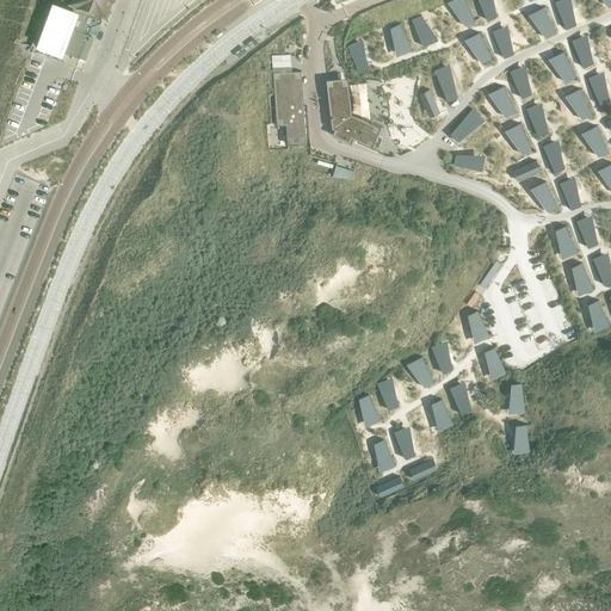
[(464,0),(452,0),(464,23),(474,19),(464,0)]
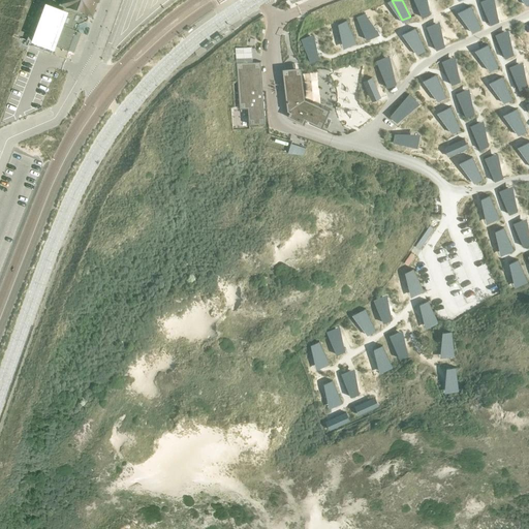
[(425,0),(414,0),(423,17),(431,12),(425,0)]
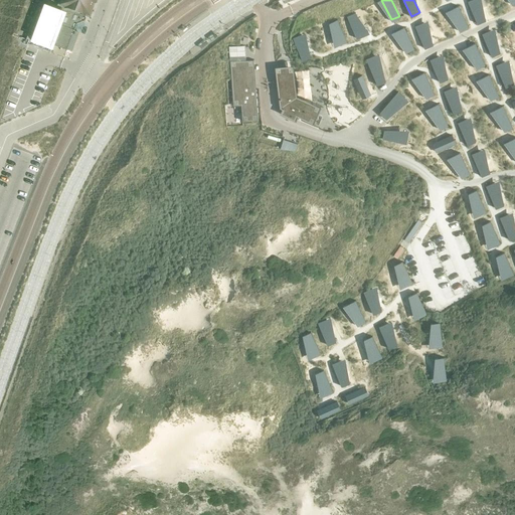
[(477,0),(469,0),(468,0),(478,23),(486,19),(477,0)]
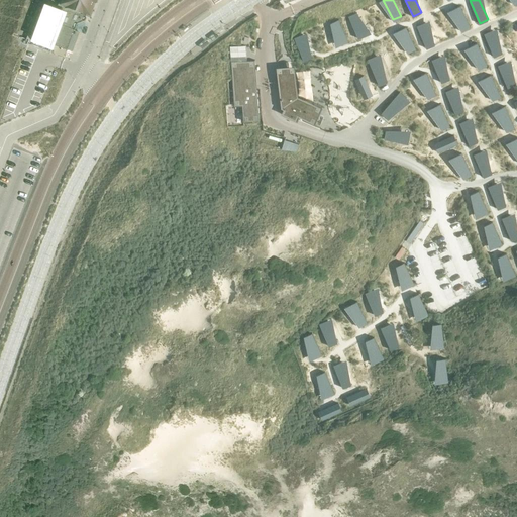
[(53,45),(67,50),(76,25),(84,22),(86,17),(61,7),(59,11),(40,5),(26,44),(49,53),(53,45)]
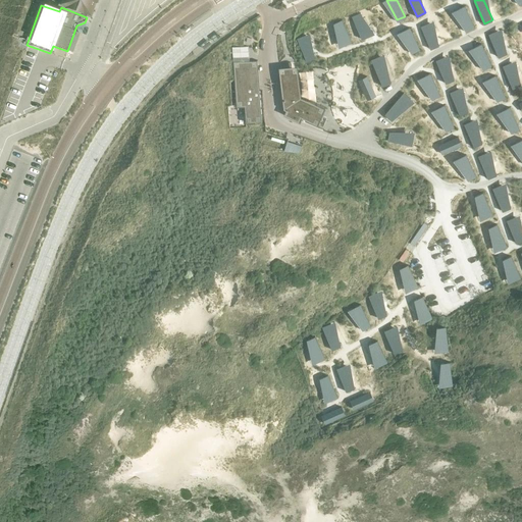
[(465,6),(457,9),(467,33),(476,29),(465,6)]
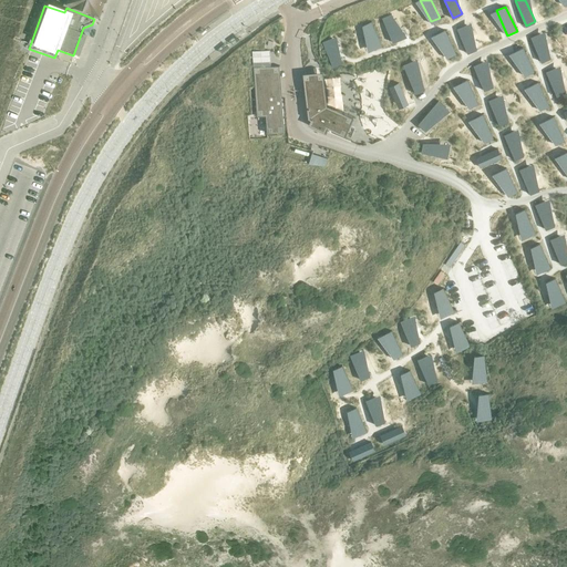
[(391,13),(382,17),(393,42),(402,38),(391,13)]
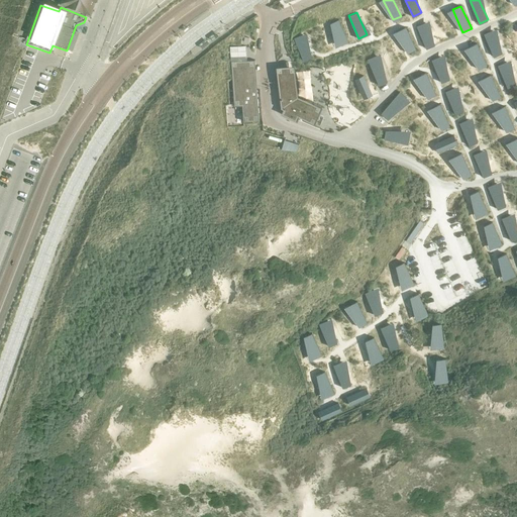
[(337,18),(329,22),(339,44),(347,40),(337,18)]
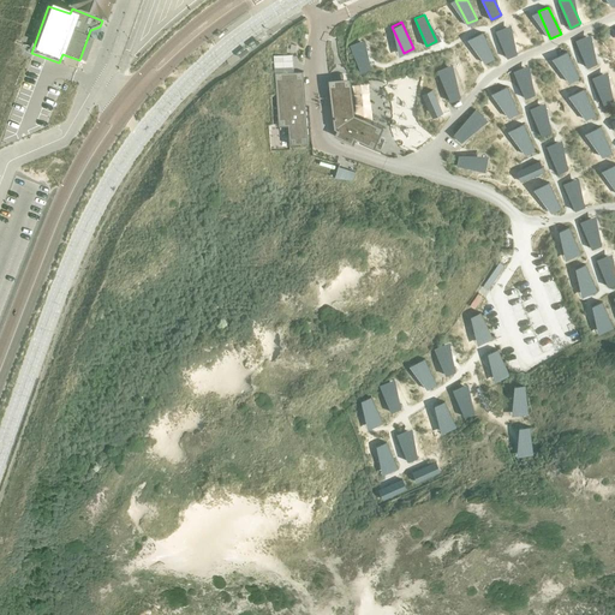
[(505,25),(495,30),(507,57),(517,53),(505,25)]
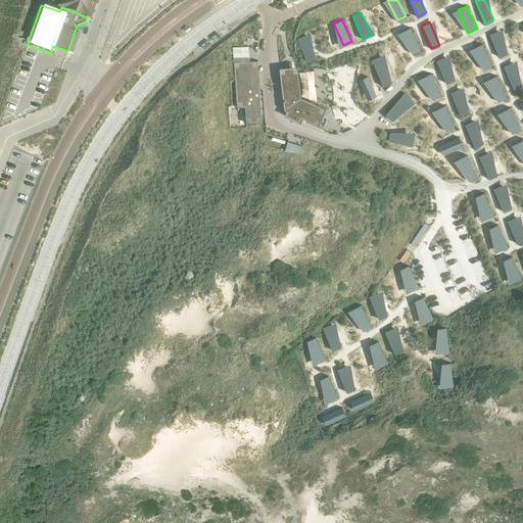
[(411,27),(402,31),(413,53),(422,49),(411,27)]
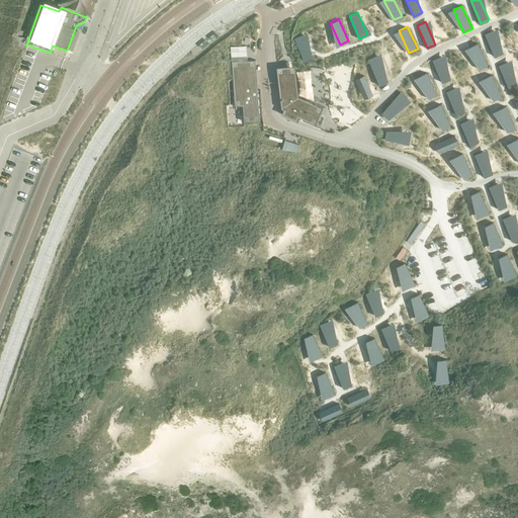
[(494,29),(486,32),(496,56),(504,52),(494,29)]
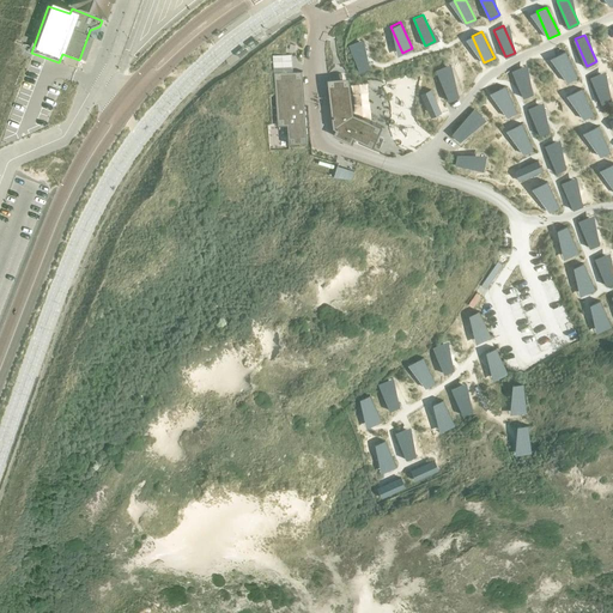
[(358,42),(349,47),(360,73),(370,68),(358,42)]
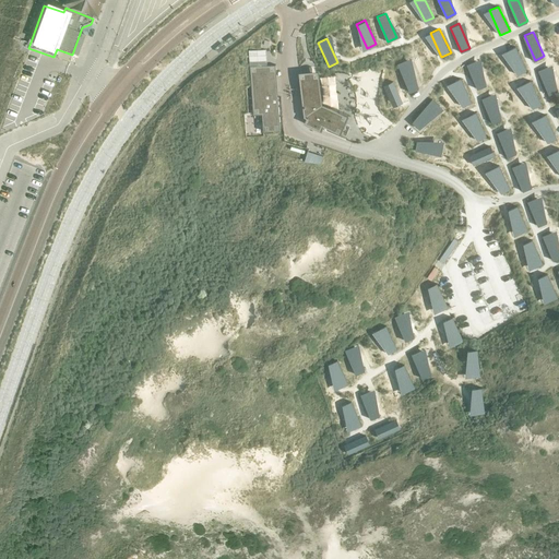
[(516,47),(508,50),(519,75),(527,71),(516,47)]
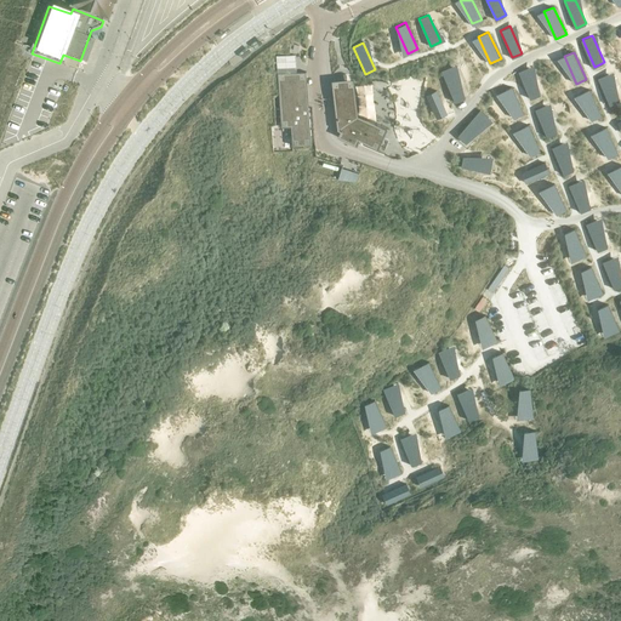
[(296,56),(275,57),(277,68),(297,68),(296,56)]
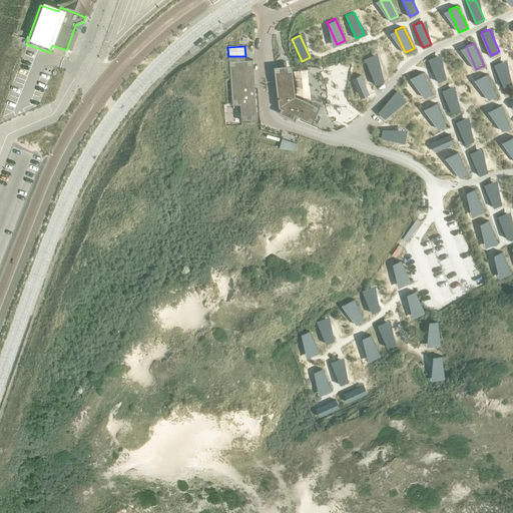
[(437,55),(429,59),(439,81),(447,78),(437,55)]
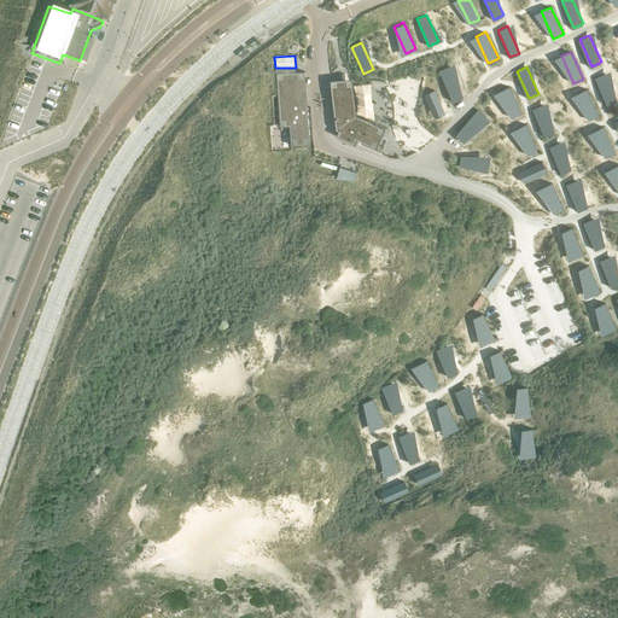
[(452,70),(442,74),(454,101),(464,97),(452,70)]
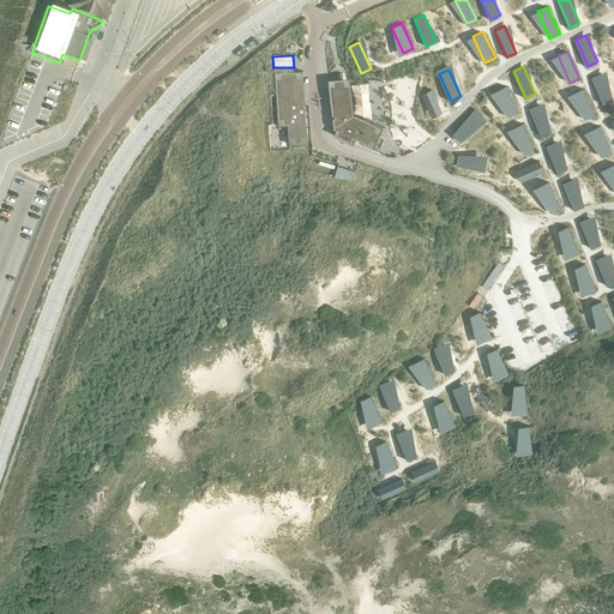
[(308,143),(305,107),(302,107),(300,74),(292,74),(292,72),(302,72),(302,71),(274,73),(278,126),(288,125),(289,144),(308,143)]
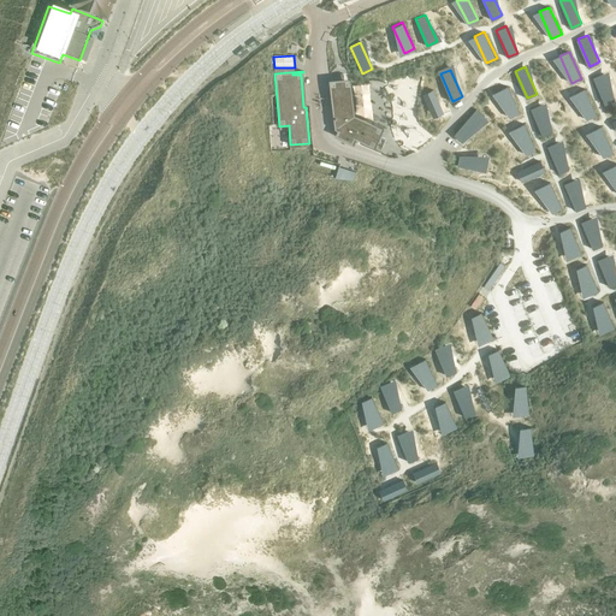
[(603,73),(593,77),(605,105),(615,100),(603,73)]
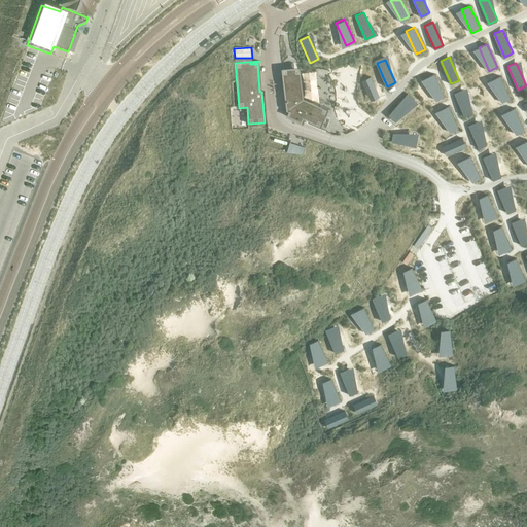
[(294,72),(294,69),(287,70),(288,73),(283,74),(284,91),(287,108),(287,115),(303,121),(305,117),(326,127),(329,117),(324,115),(328,108),(304,97),(301,72),(294,72)]
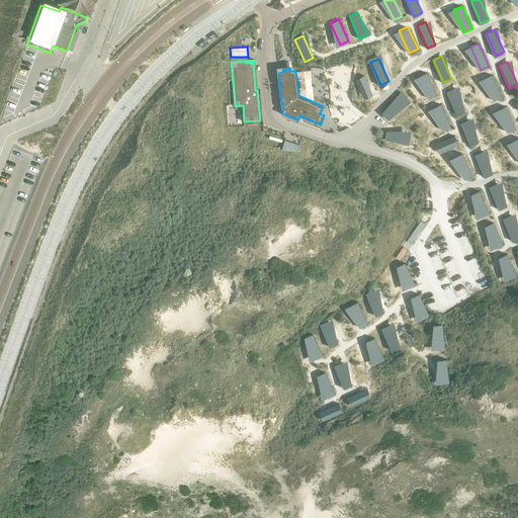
[(428,72),(420,76),(430,98),(438,95),(428,72)]
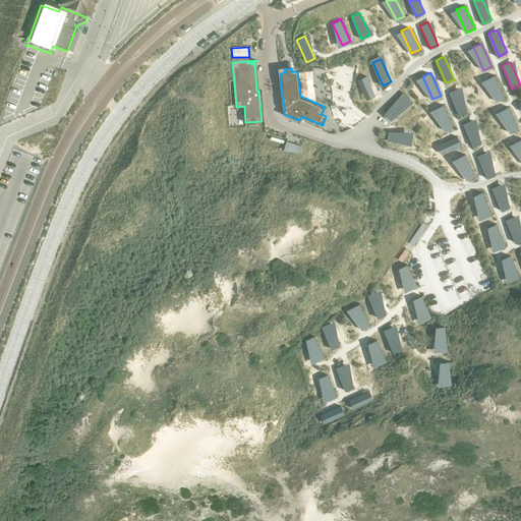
[(496,74),(487,78),(498,101),(506,98),(496,74)]
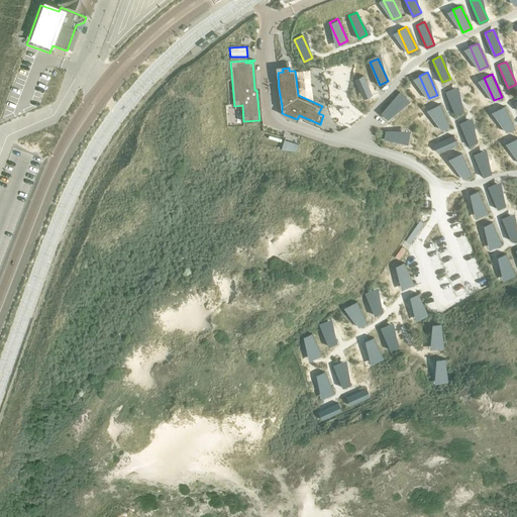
[(364,75),(354,79),(362,95),(372,90),(364,75)]
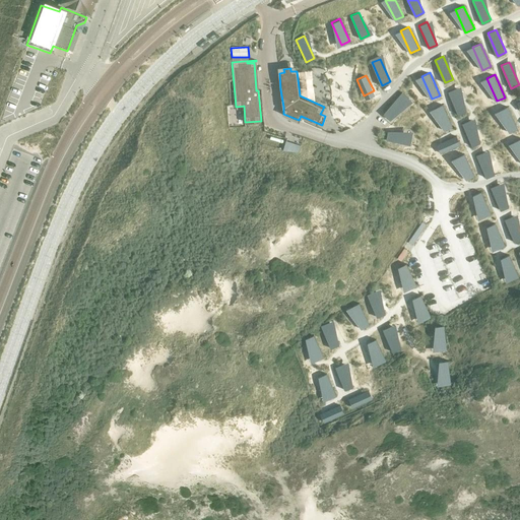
[(456,87),(448,90),(458,114),(467,110),(456,87)]
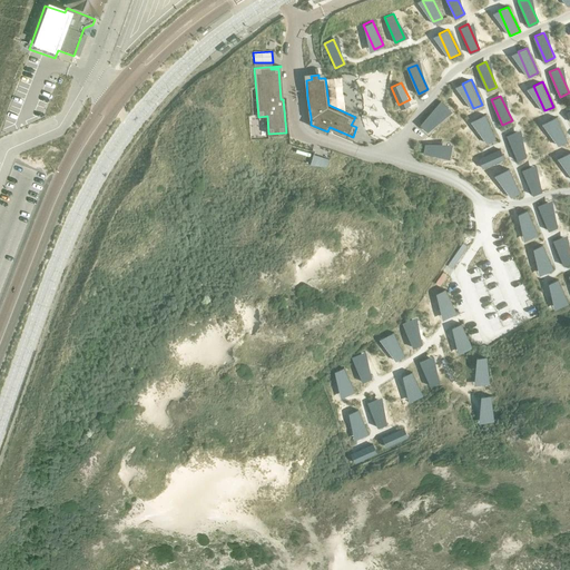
[(436,102),(419,124),(426,130),(444,109),(436,102)]
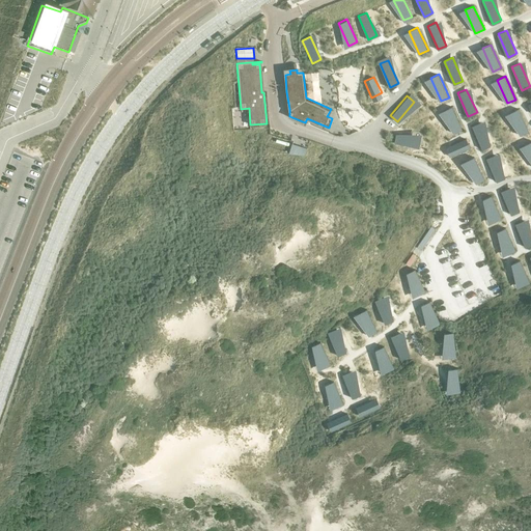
[(453,106),(444,110),(455,133),(464,130),(453,106)]
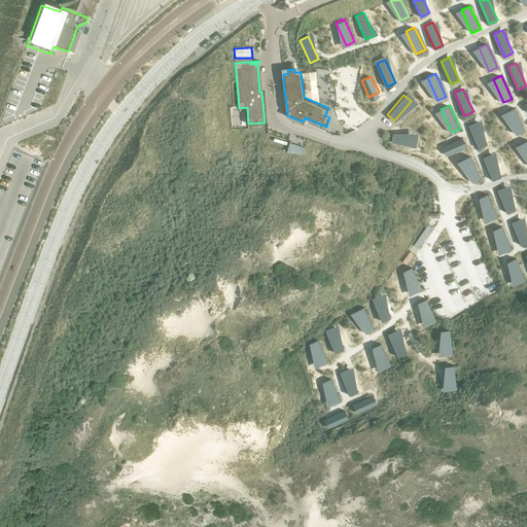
[(515,107),(506,111),(517,134),(525,130),(515,107)]
